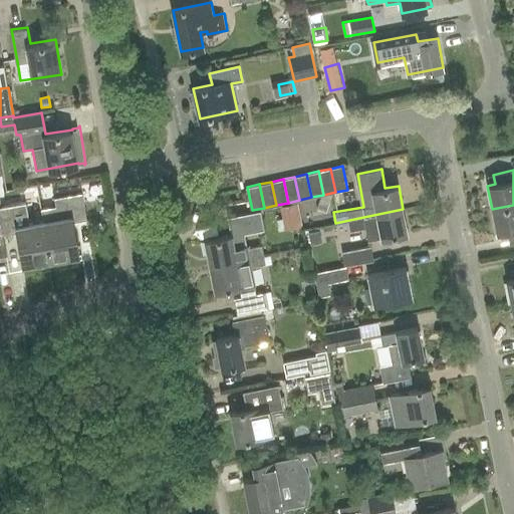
[(44,220),(51,259),(55,259),(56,262),(79,258),(73,221),(87,219),(82,192),(55,197),(58,218),(44,220)]
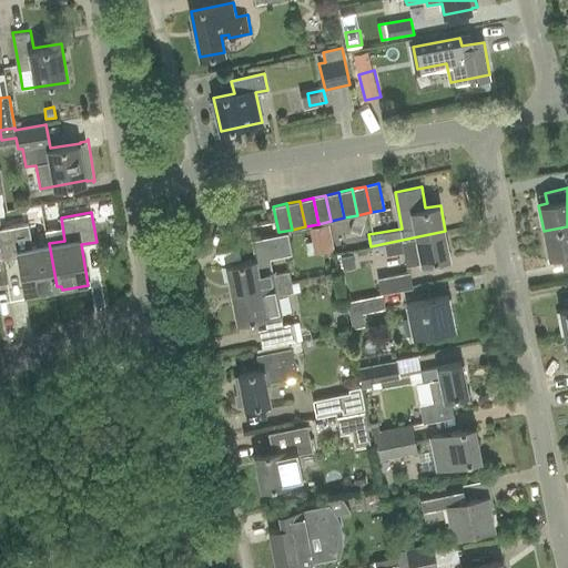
[(354,220),(351,230),(361,234),(365,224),(354,220)]
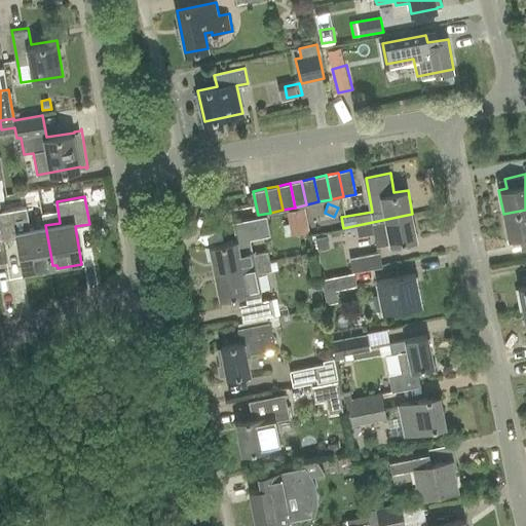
[(0,211),(0,219),(3,238),(17,236),(25,273),(48,269),(47,266),(52,265),(45,225),(32,228),(28,205),(0,211)]
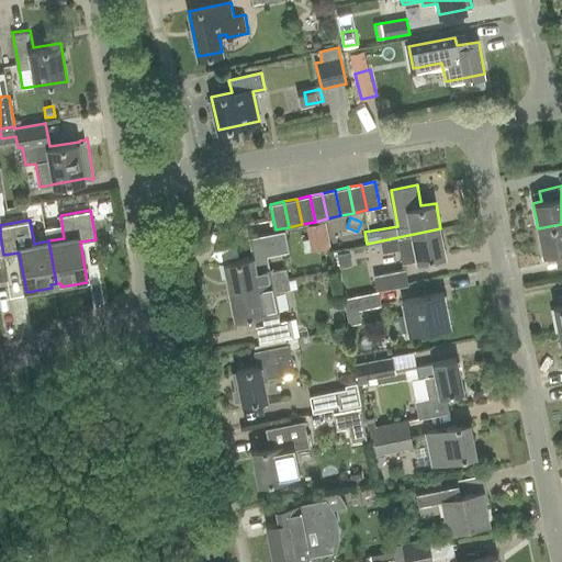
[(561,224),(538,228),(543,255),(551,253),(553,262),(553,265),(561,262),(561,224)]
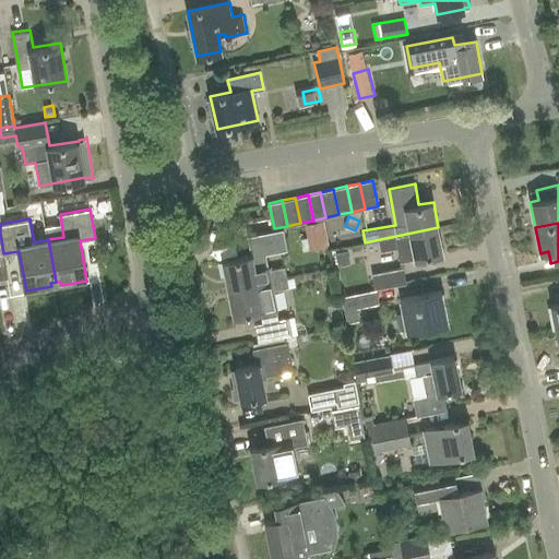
[(443,253),(438,227),(380,239),(382,250),(399,247),(402,261),(416,258),(416,259),(443,253)]
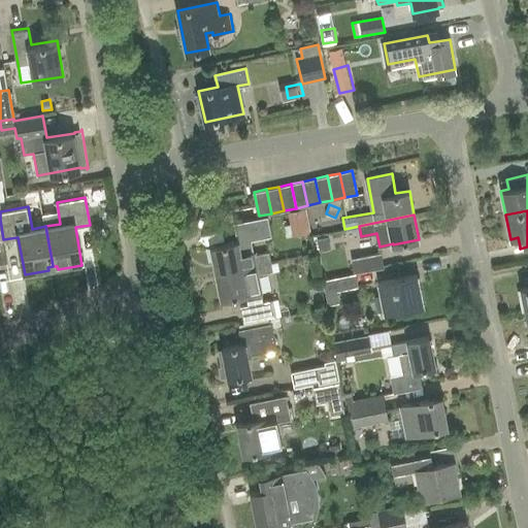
[(237,240),(211,245),(217,272),(271,261),(269,253),(254,256),(251,239),(263,237),(271,236),(267,217),(234,223),(235,228),(237,240)]
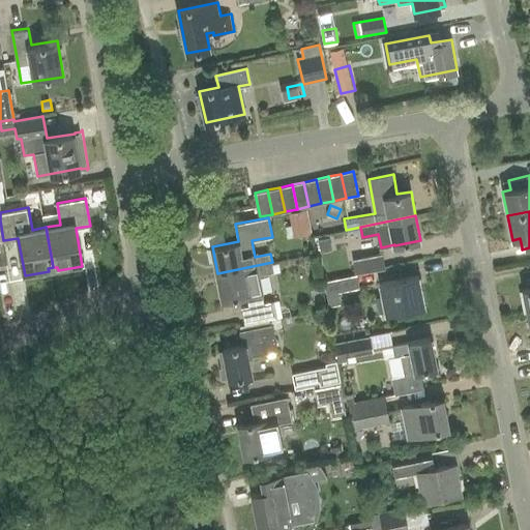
[(318,239),(320,251),(332,248),(330,237),(318,239)]
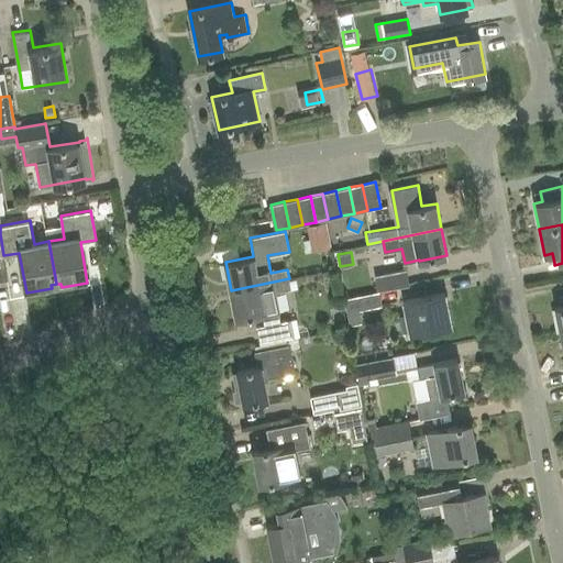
[(407,269),(376,275),(378,290),(409,285),(407,269)]
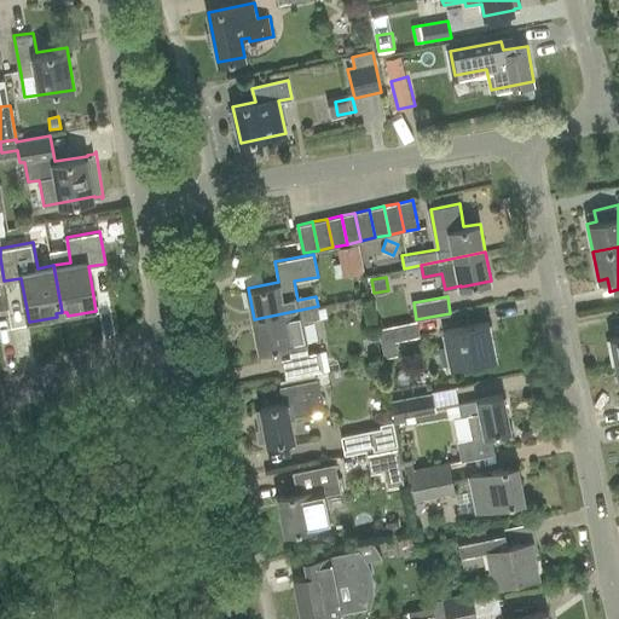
[(318,306),(254,319),(260,350),(289,345),(291,357),(310,353),(304,323),(320,319),(318,306)]
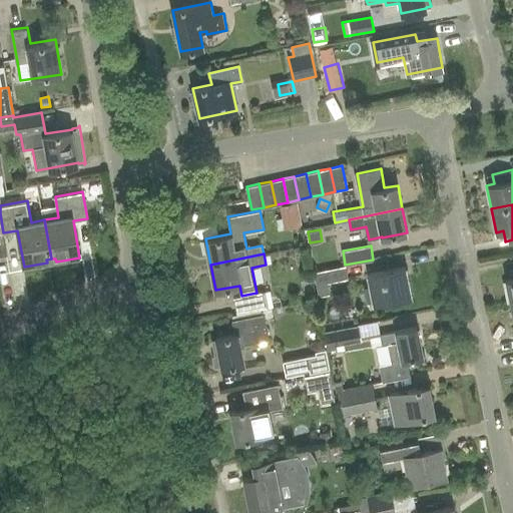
[(374,305),(411,298),(405,266),(368,273),(374,305)]
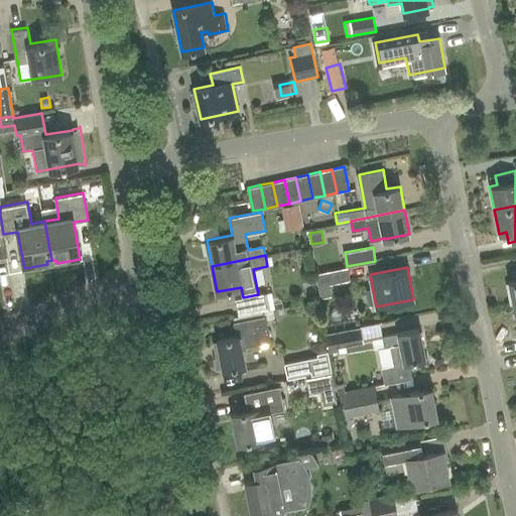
[(350,280),(348,268),(316,273),(320,298),(332,296),(330,283),(350,280)]
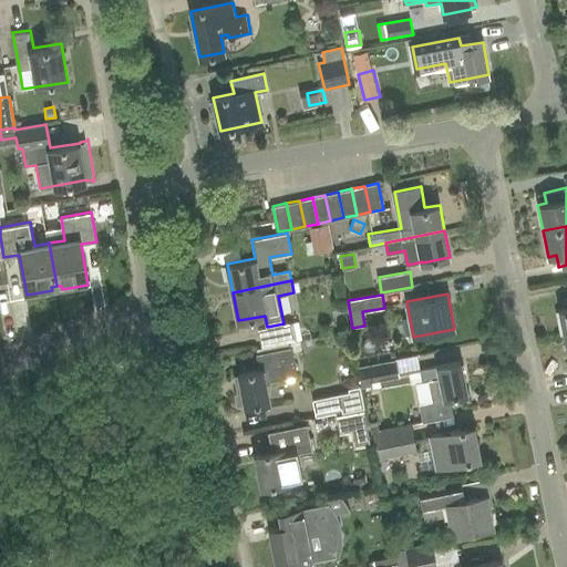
[(241,391),(235,394),(237,405),(245,405),(245,408),(269,402),(266,382),(297,377),(295,362),(296,362),(292,347),(257,354),(259,370),(238,373),(241,391)]
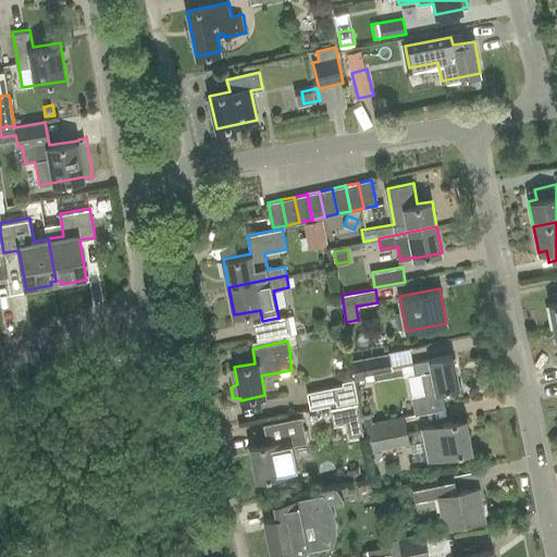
[(422,375),(410,378),(417,412),(445,407),(442,388),(459,385),(453,354),(430,358),(430,359),(413,362),(413,364),(416,373),(421,372),(422,375)]
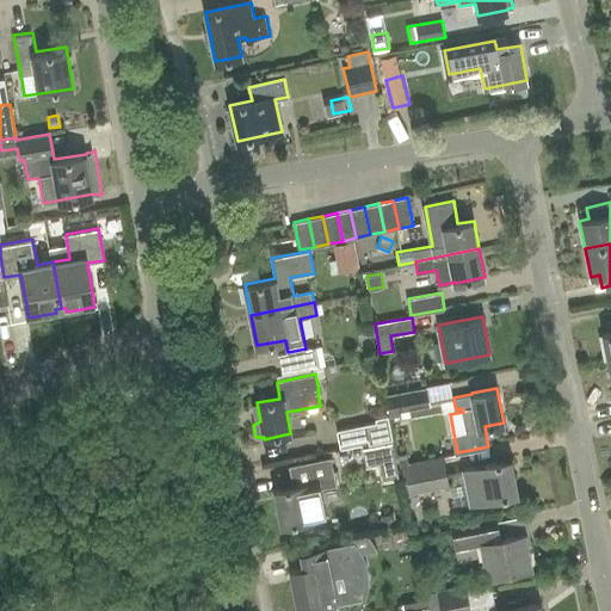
[(425,390),(384,400),(388,417),(429,408),(425,390)]
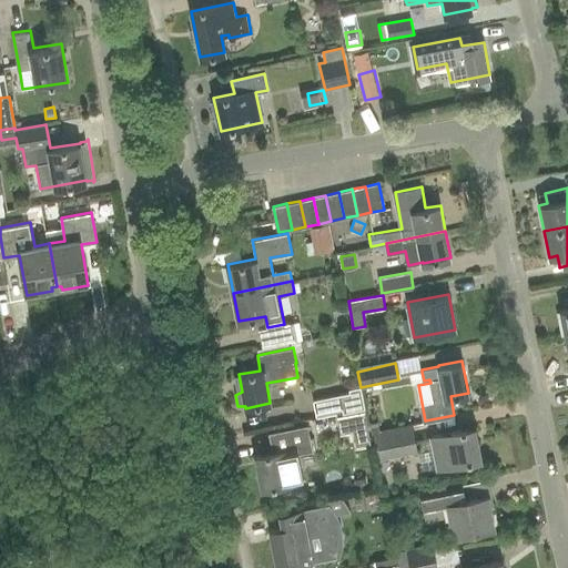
[(340,395),(314,399),(317,418),(343,413),(344,414),(364,409),(358,386),(348,388),(350,393),(340,395)]
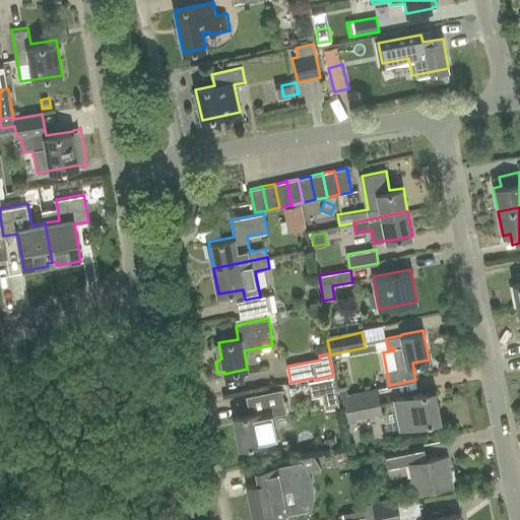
[(345,384),(339,385),(341,395),(342,395),(347,394),(345,384)]
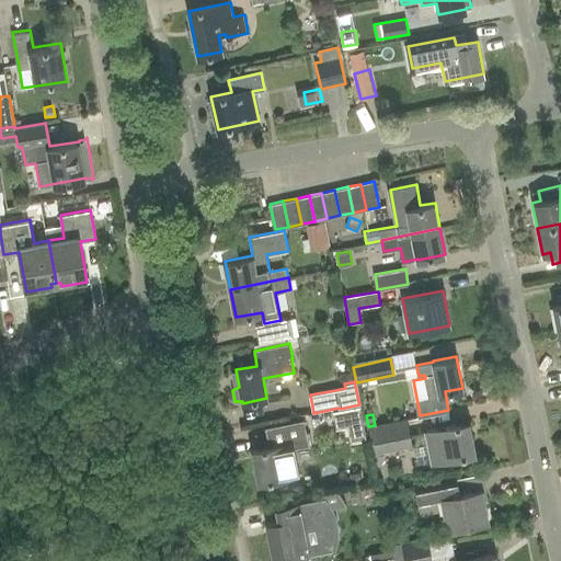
[(259,482),(283,478),(299,474),(296,454),(295,447),(308,445),(304,419),(266,424),(268,445),(252,448),(259,482)]
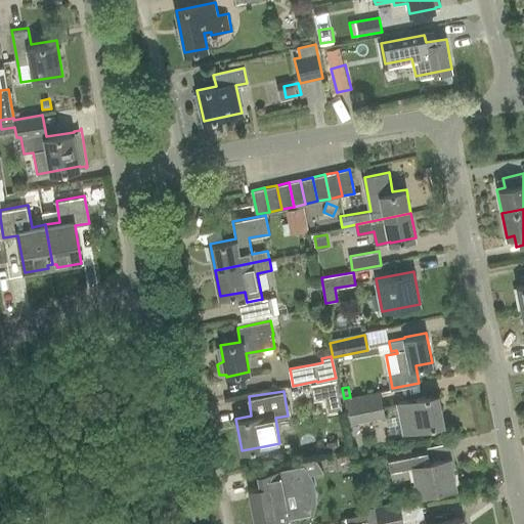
[(345,398),(351,424),(385,417),(380,391),(350,397),(345,398)]
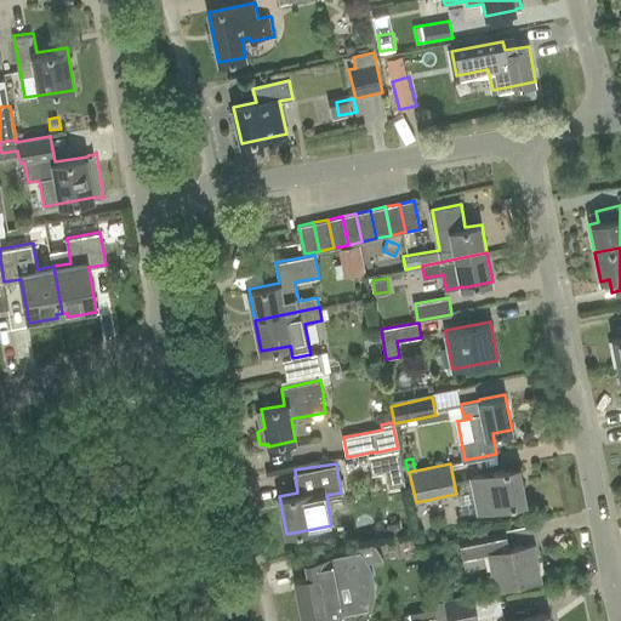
[(494,473),(469,478),(477,513),(527,503),(519,467),(494,472),(494,473)]
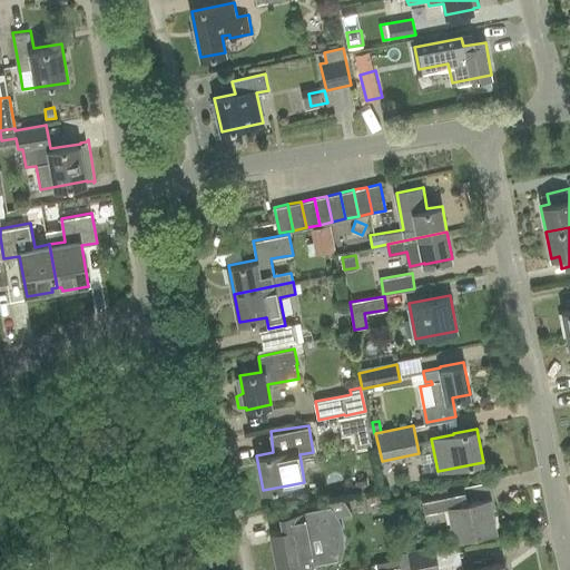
[(490,497),(468,501),(465,491),(423,500),(428,522),(450,518),(454,538),(497,529),(490,497)]
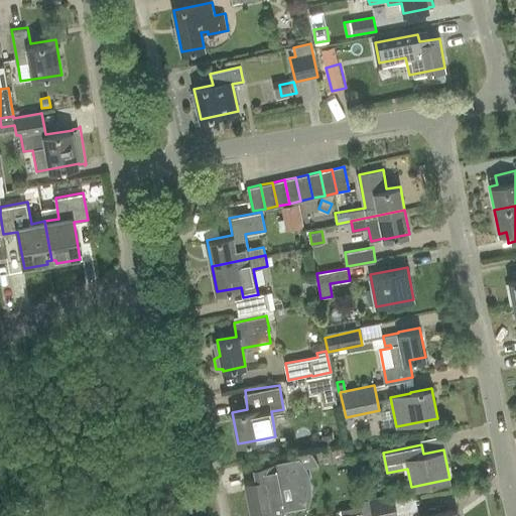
[(245,480),(252,515),(269,515),(284,513),(283,509),(311,504),(303,458),(293,459),(255,467),(257,478),(245,480)]
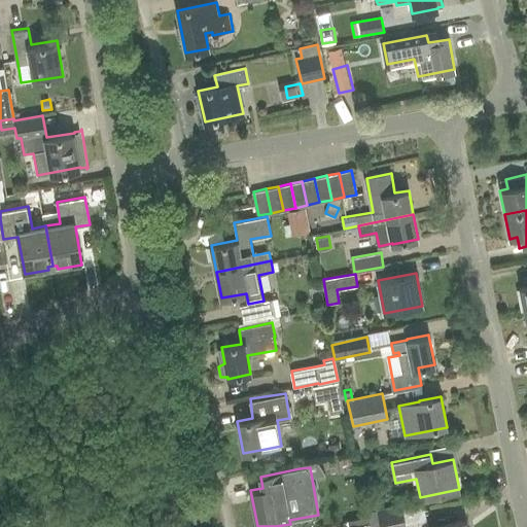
[(379,526),(403,526),(403,523),(399,504),(376,510),(379,526)]
